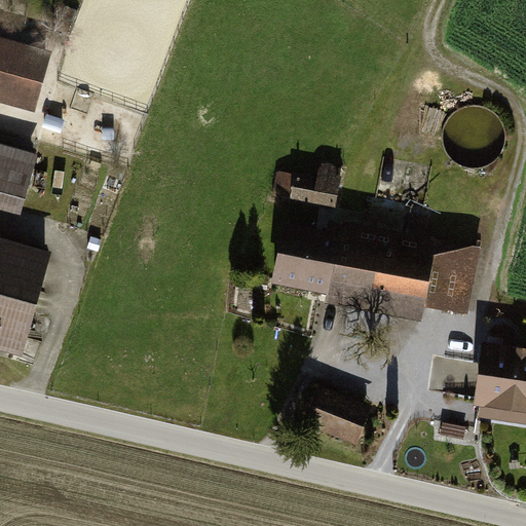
[(53,53),(0,38),(0,104),(36,114),(53,53)]
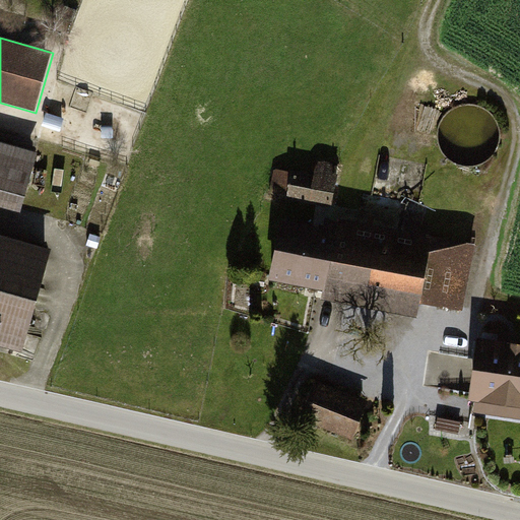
[(39,150),(0,140),(0,207),(21,213),(39,150)]
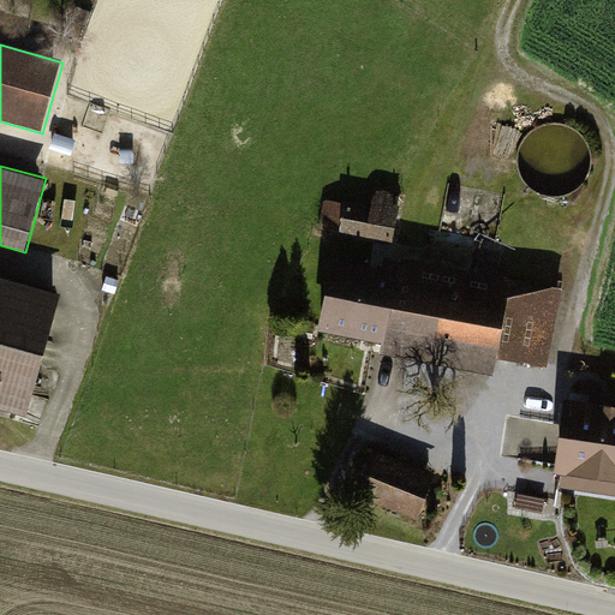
[(321,231),(395,244),(401,212),(395,210),(398,193),(377,190),(374,207),(327,198),(321,231)]
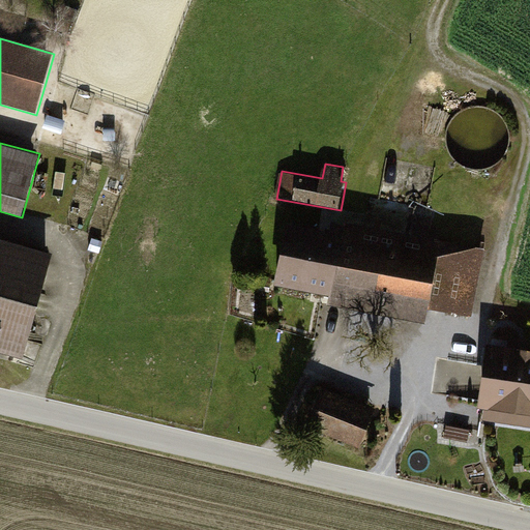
[(487,245),(325,214),(323,228),(290,222),(277,284),(331,294),(329,303),(430,323),(433,306),(473,315),(487,245)]
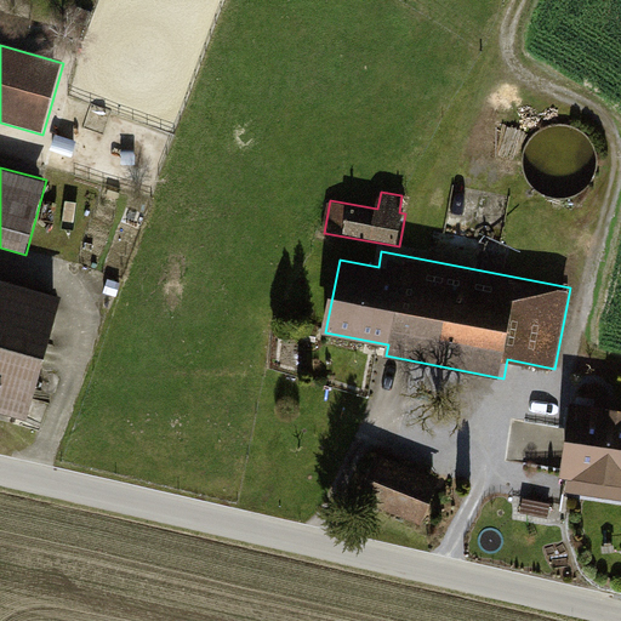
[(0,279),(0,408),(32,416),(62,295),(0,279)]
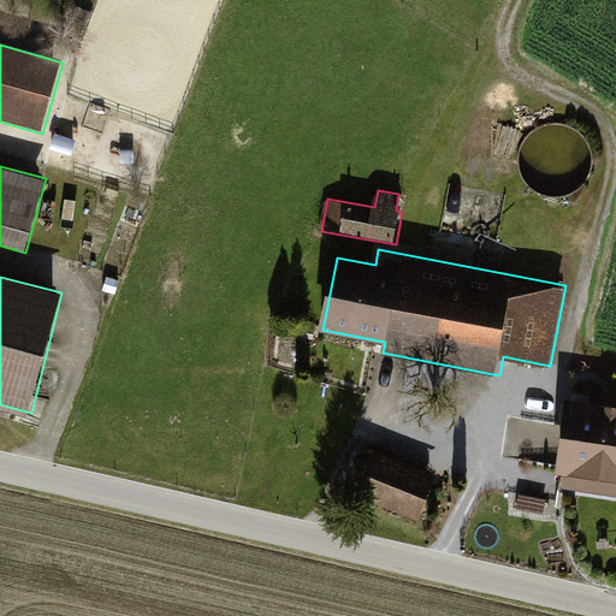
[(581,406),(569,480),(615,487),(615,394),(610,394),(608,410),(581,406)]
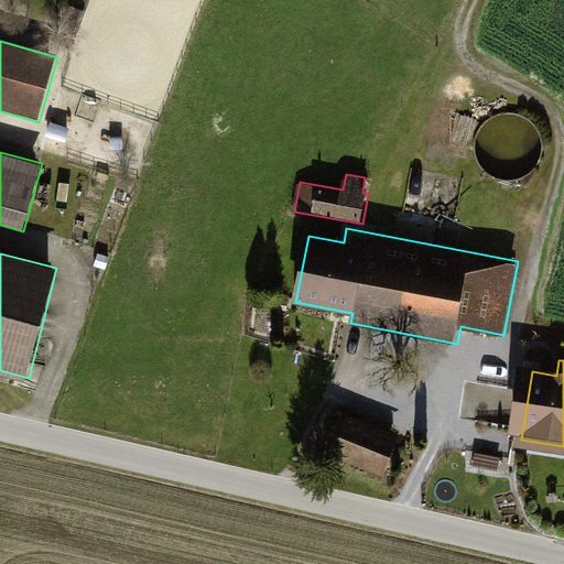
[(401,434),(345,412),(328,454),(384,476),(401,434)]
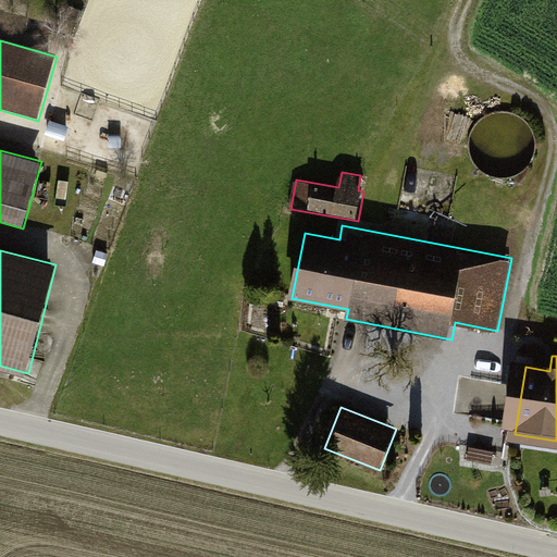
[(470,448),(468,461),(492,465),(494,453),(470,448)]
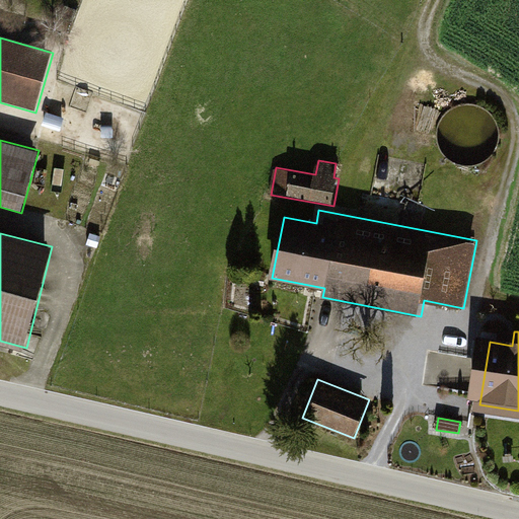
All buildings are outlined.
